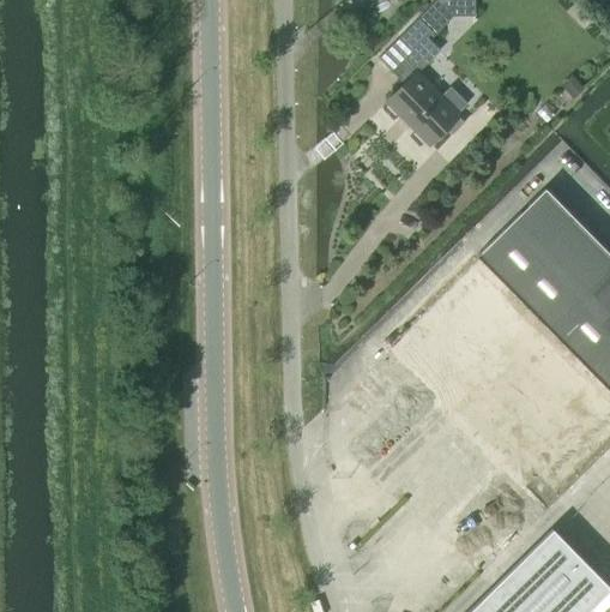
[(439,5),(429,15),(440,27),(450,17),(439,5)]
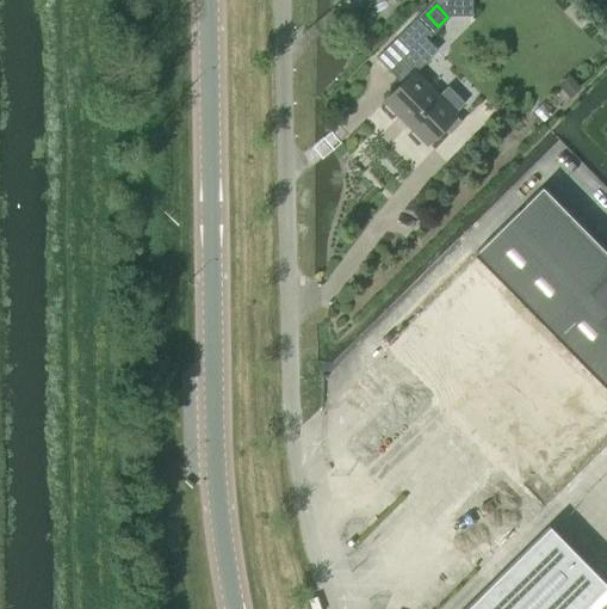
[(400,40),(379,60),(406,85),(388,103),(431,145),(446,129),(453,136),(465,124),(458,117),(459,116),(458,115),(469,105),(451,88),(441,98),(417,74),(440,51),(428,40),(433,34),(420,20),(400,40)]
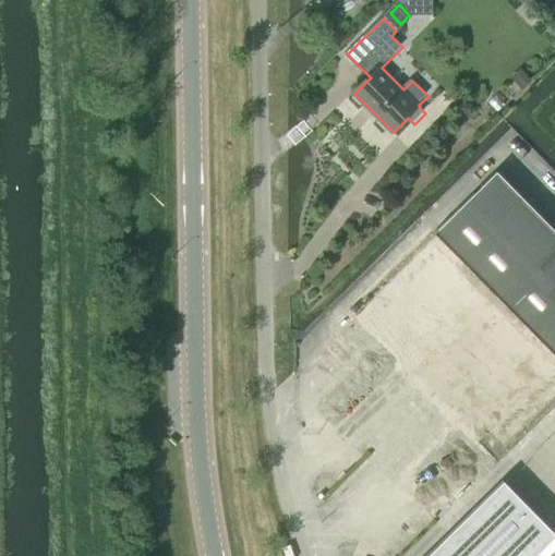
[(520,68),(511,79),(526,92),(534,81),(520,68)]
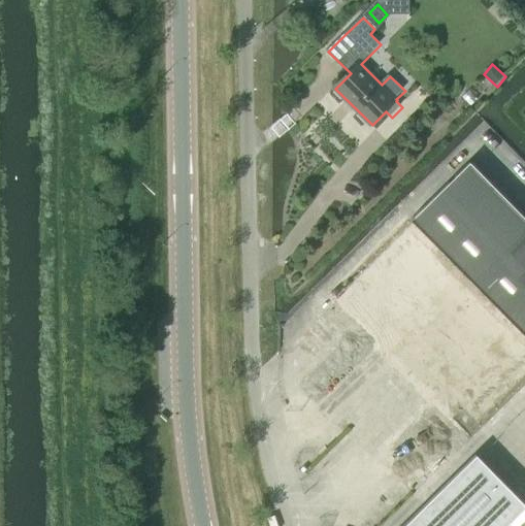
[(524,219),(506,200),(471,164),(324,309),(359,346),(388,316),(449,257),(498,308),(524,281),(524,219)]
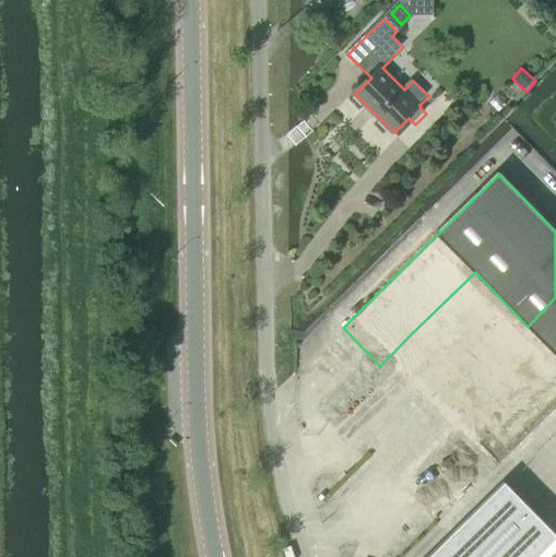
[(404,489),(439,524),(555,409),(555,297),(528,327),(388,464),(409,485),(404,489)]
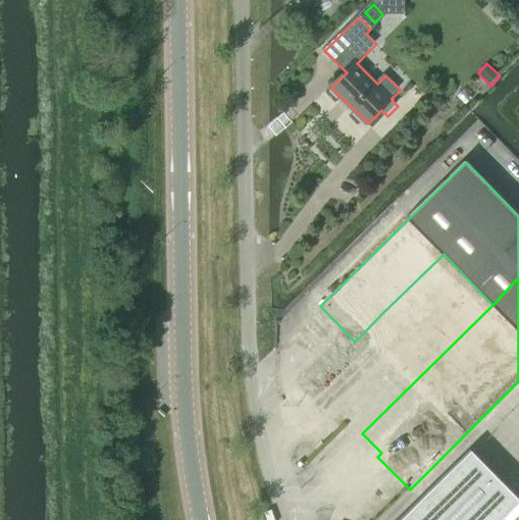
[(424,353),(415,345),(383,312),(355,342),(312,383),(352,424),(424,353)]
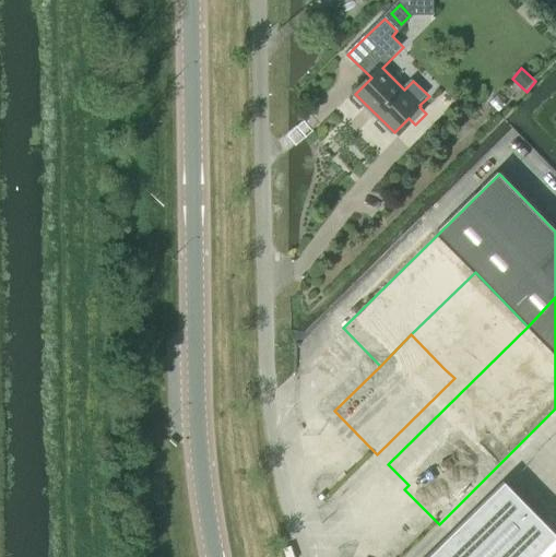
[(537,556),(555,540),(555,533),(506,483),(429,556),(537,556)]
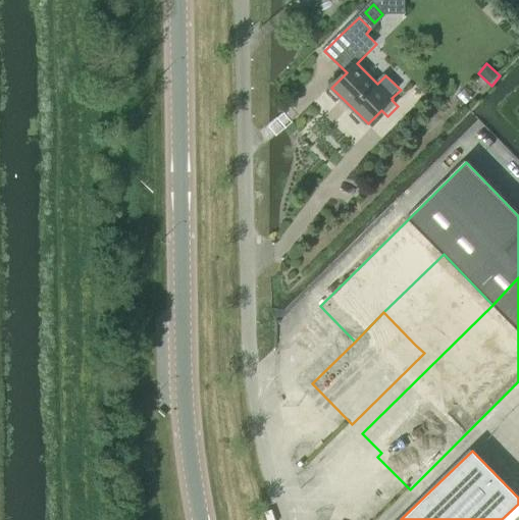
All buildings are outlined.
